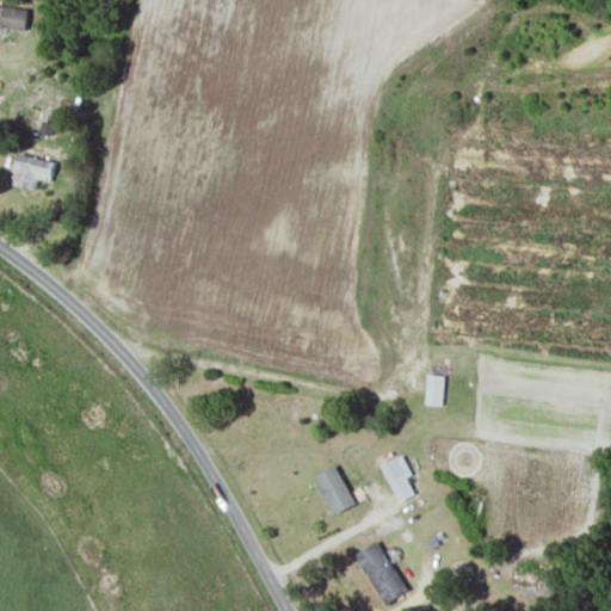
[(0,28),(25,32),(29,11),(0,6),(0,28)]
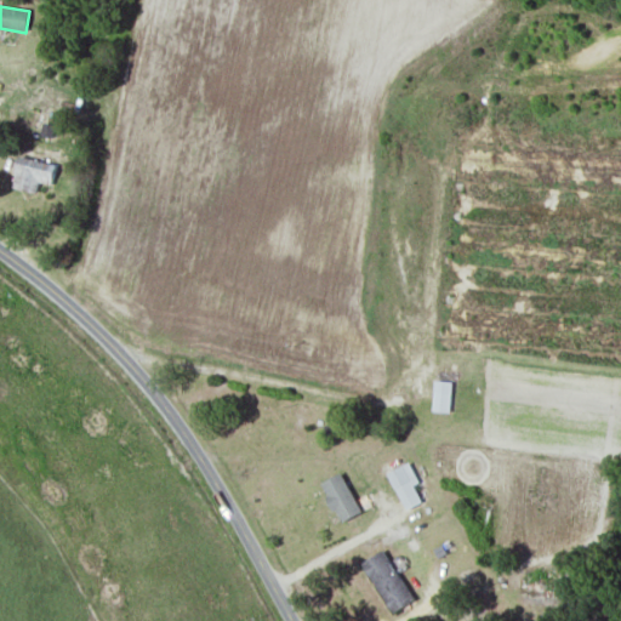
[(38,194),(40,182),(53,186),(58,166),(22,157),(13,188),(38,194)]
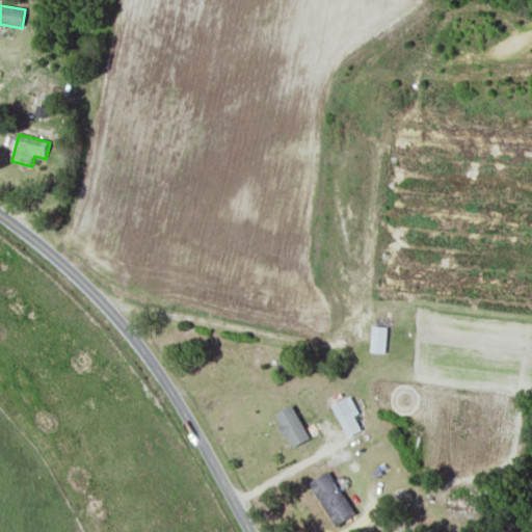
[(386,191),(531,204),(531,238),(382,225),(386,191)]
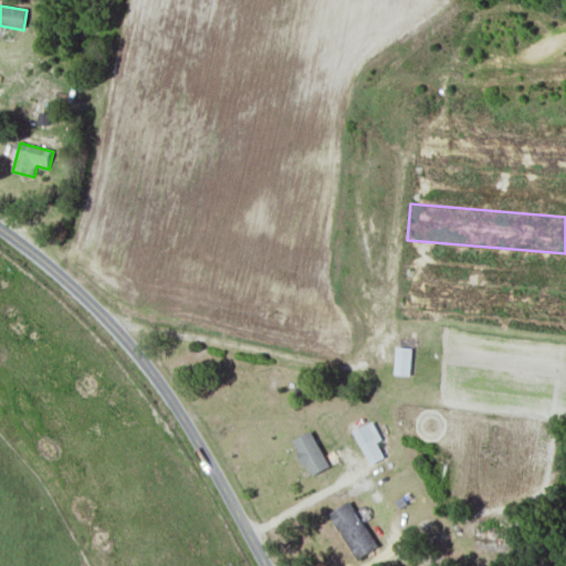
[(404,279),(565,292),(565,323),(401,308),(404,279)]
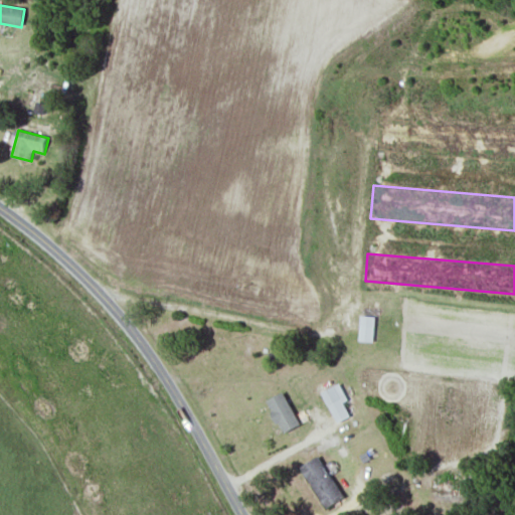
[(374,316),(360,316),(360,342),(374,342),(374,316)]
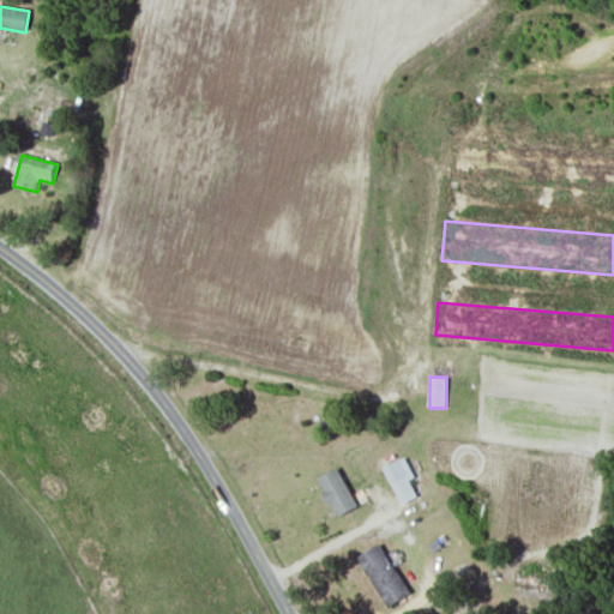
[(384,468),(402,505),(421,495),(403,458),(384,468)]
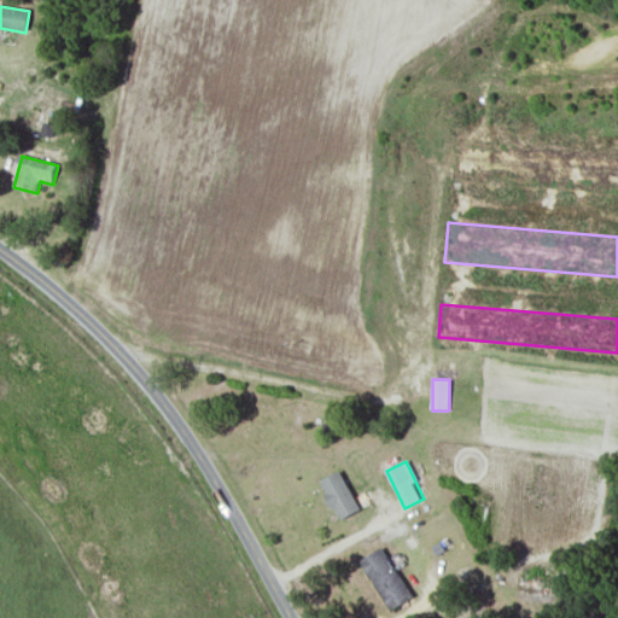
[(360,512),(343,472),(322,481),(339,520),(360,512)]
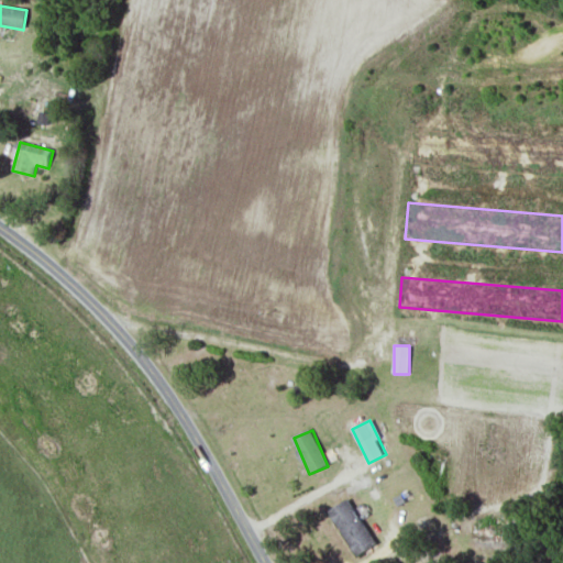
[(356,556),(375,547),(350,500),(331,510),(356,556)]
